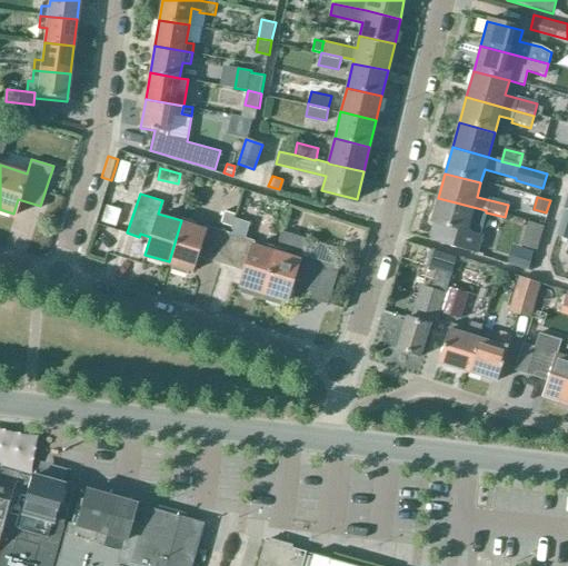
[(486,210),(438,198),(431,225),(446,229),(441,246),(476,256),(481,237),(479,237),(486,212),(486,210)]
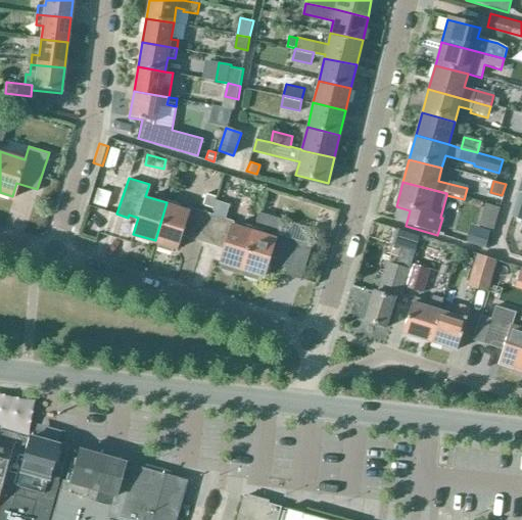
[(93,202),(106,206),(112,191),(98,186),(93,202)]
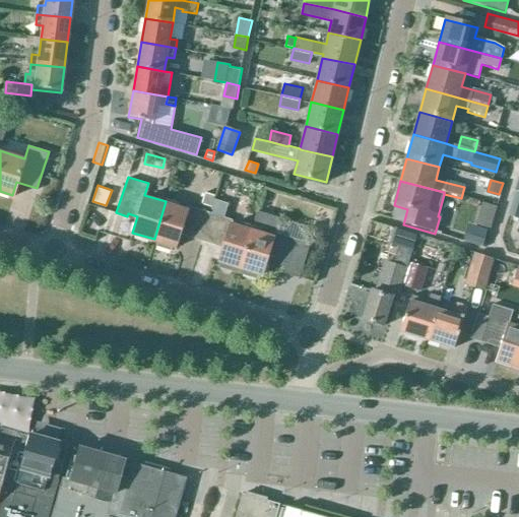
[(518,190),(516,189),(509,213),(518,216),(518,190)]
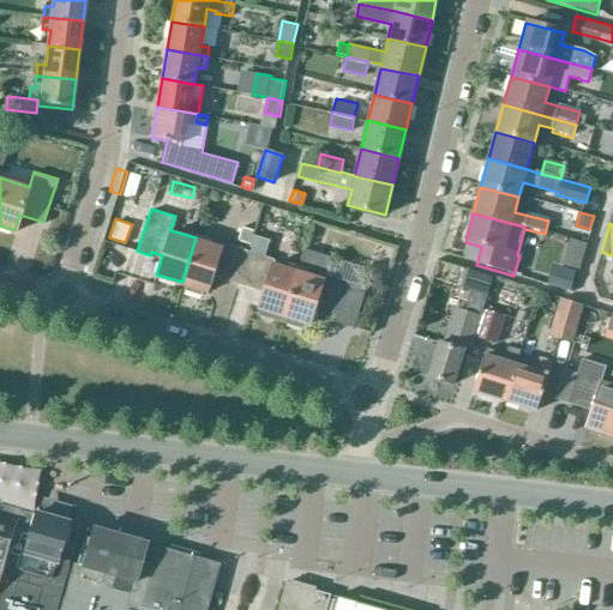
[(244,225),(239,239),(250,242),(253,229),(244,225)]
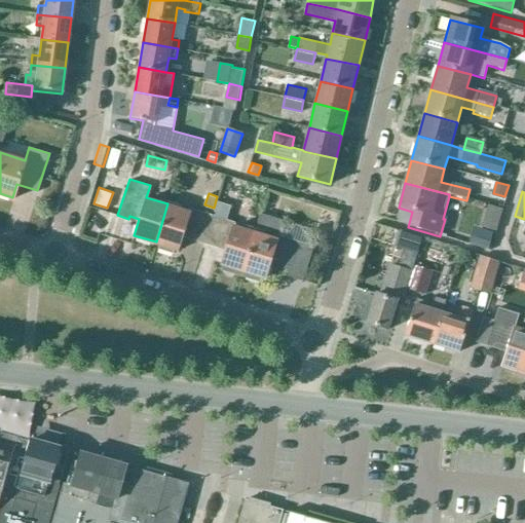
[(213,214),(204,243),(218,248),(219,246),(226,248),(222,263),(224,264),(223,268),(241,274),(255,232),(257,228),(245,224),(244,228),(232,224),(233,221),(227,219),(231,203),(218,199),(214,210),(216,211),(215,215),(213,214)]
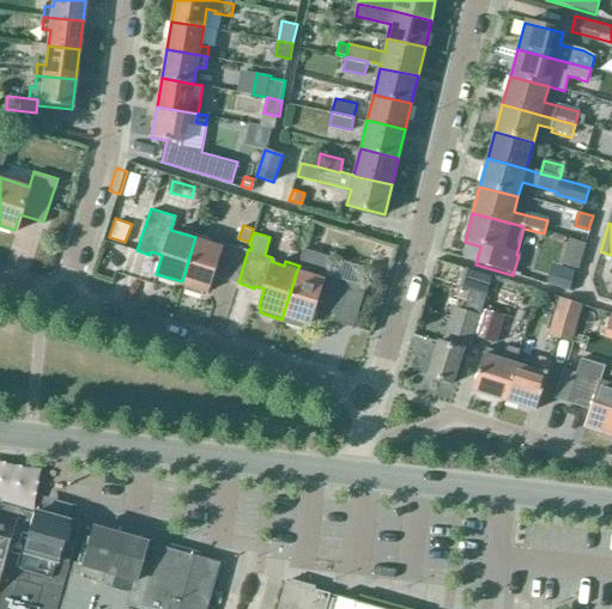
[(197,233),(195,237),(182,281),(188,284),(186,288),(200,293),(203,288),(206,290),(212,272),(222,274),(222,278),(238,282),(248,249),(223,242),(222,245),(211,242),(212,238),(197,233)]
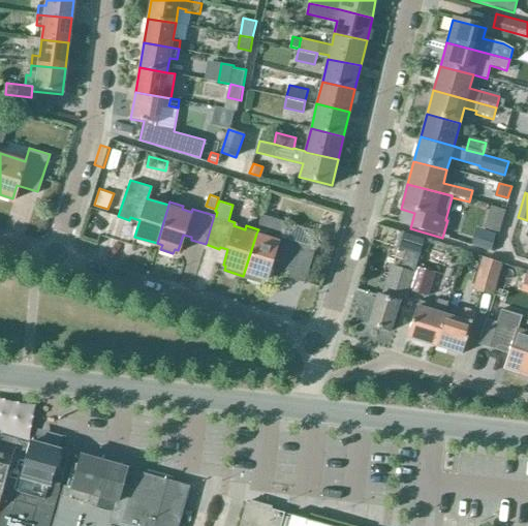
[(472,224),(487,227),(492,206),(477,203),(472,224)]
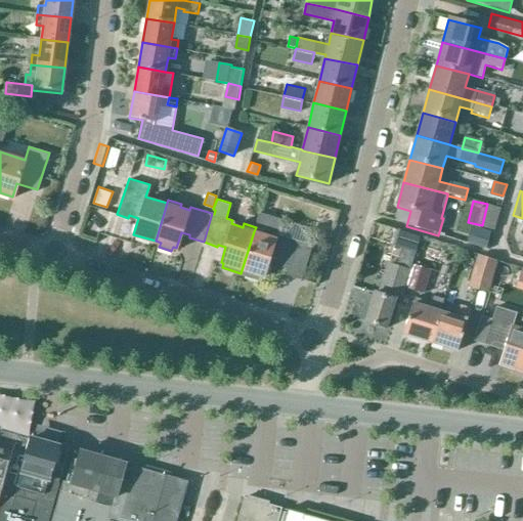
[(254,231),(241,273),(259,279),(260,274),(264,276),(269,261),(277,263),(276,265),(288,269),(293,253),(309,258),(312,246),(277,234),(282,220),(260,213),(256,227),(254,231)]
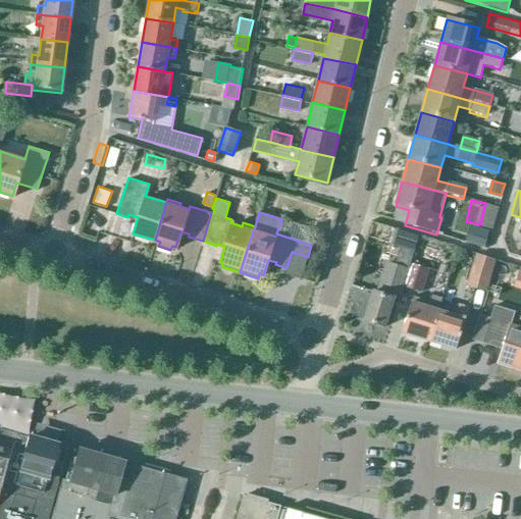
[(467,240),(486,246),(491,229),(472,224),(467,240)]
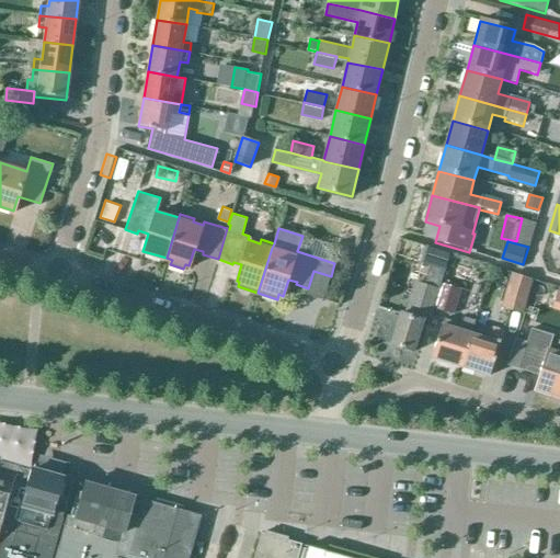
[(427,245),(422,261),(446,268),(452,252),(443,249),(427,245)]
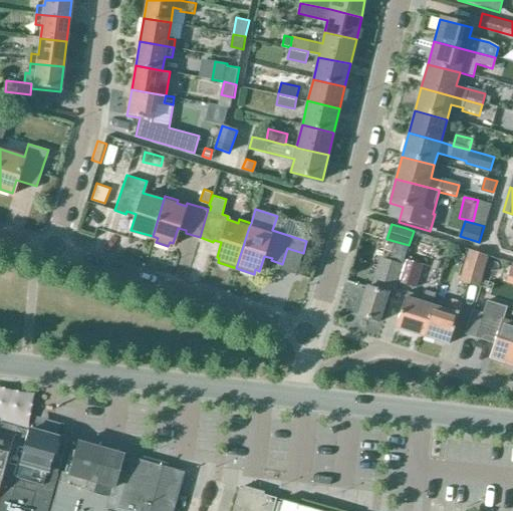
[(366,287),(357,316),(378,322),(388,293),(393,294),(408,245),(397,241),(380,291),(366,287)]
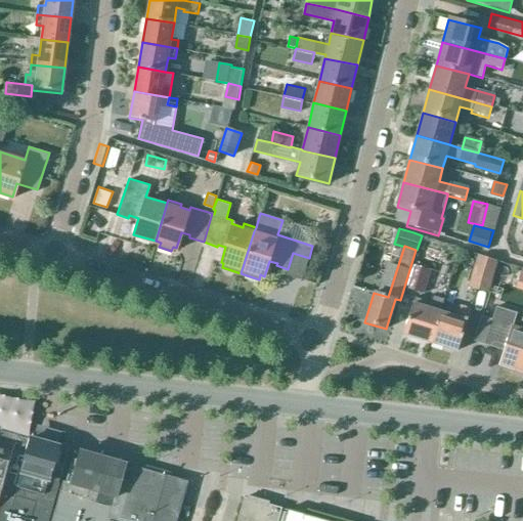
[(469,285),(488,291),(497,258),(478,252),(469,285)]
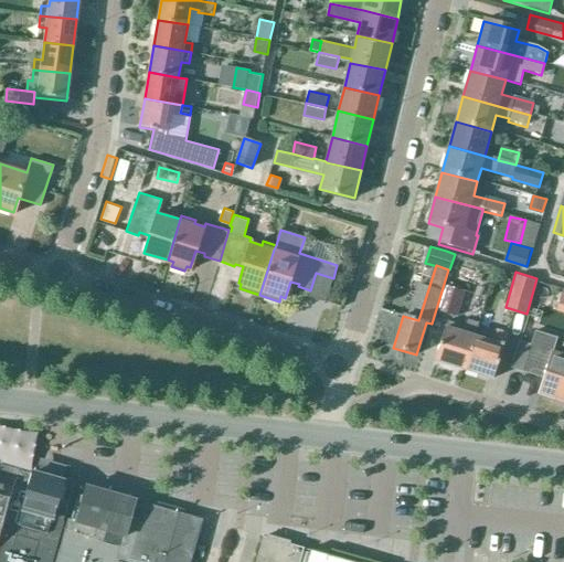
[(437,308),(458,315),(466,289),(445,283),(437,308)]
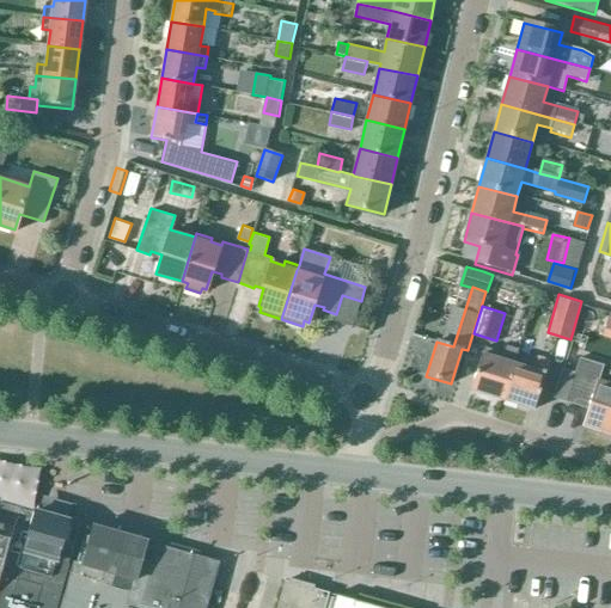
[(483,354),(471,390),(502,399),(514,363),(518,351),(509,348),(508,351),(486,344),(483,354)]
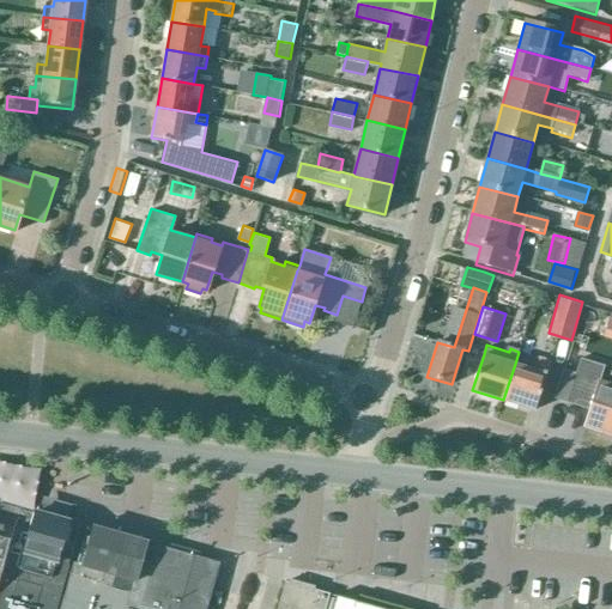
[(515,364),(503,400),(535,410),(551,360),(539,357),(534,370),(515,364)]
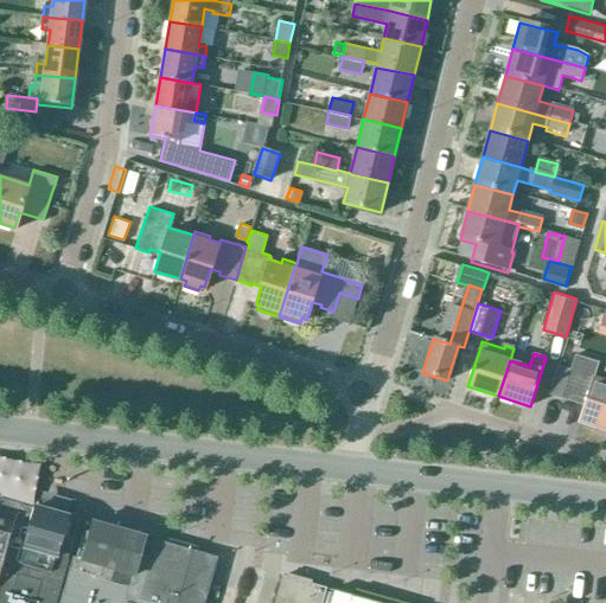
[(576,353),(561,399),(574,404),(575,401),(585,403),(579,422),(605,430),(605,384),(593,379),(594,374),(594,373),(599,359),(576,353)]
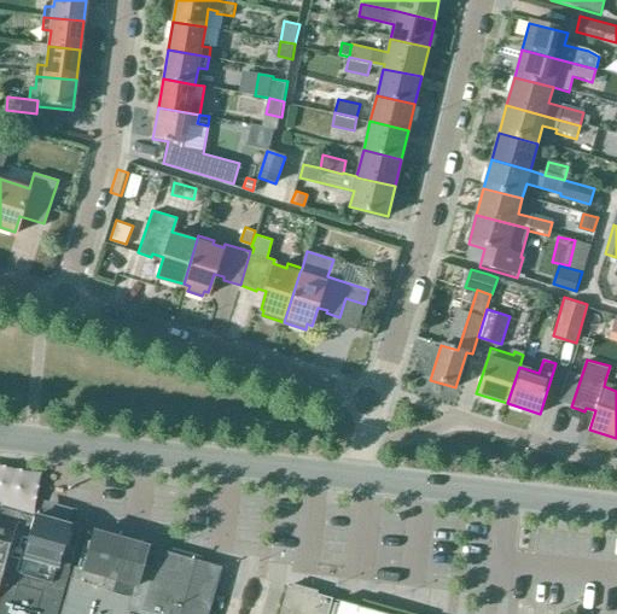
[(38,516),(22,513),(0,590),(0,613),(57,613),(70,567),(69,567),(70,562),(62,555),(70,524),(38,515),(38,516)]
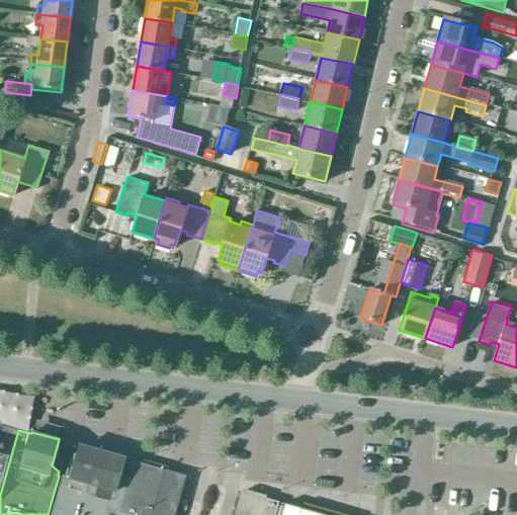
[(0,491),(13,444),(0,439),(0,491)]
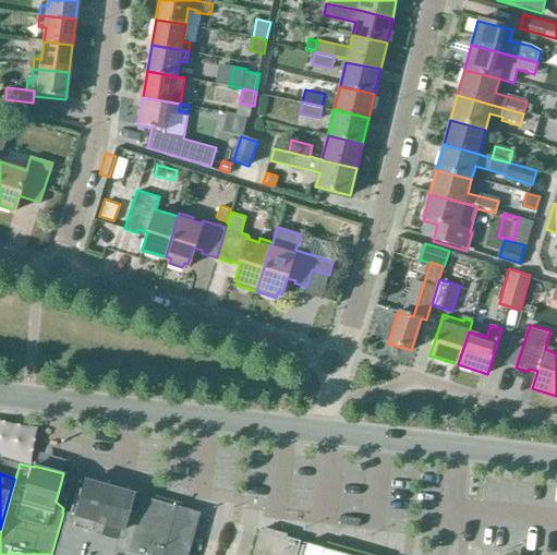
[(55,554),(119,554),(121,547),(134,496),(135,494),(85,480),(75,516),(67,514),(57,547),(55,554)]
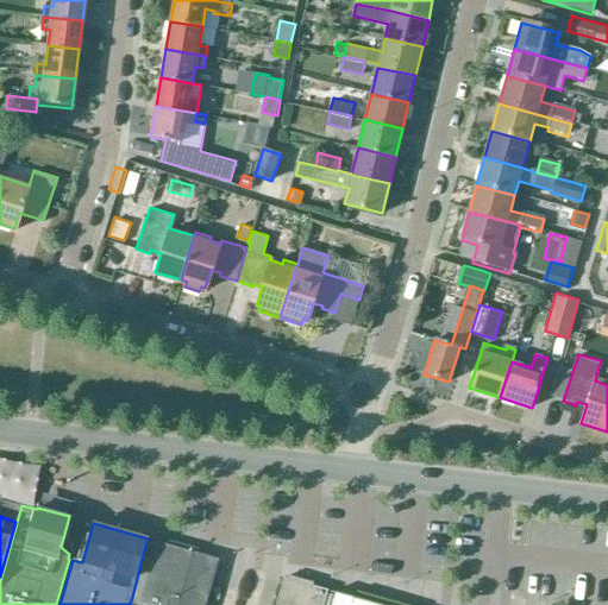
[(132,597),(130,604),(207,604),(218,568),(192,562),(195,550),(158,541),(157,543),(146,541),(132,597)]
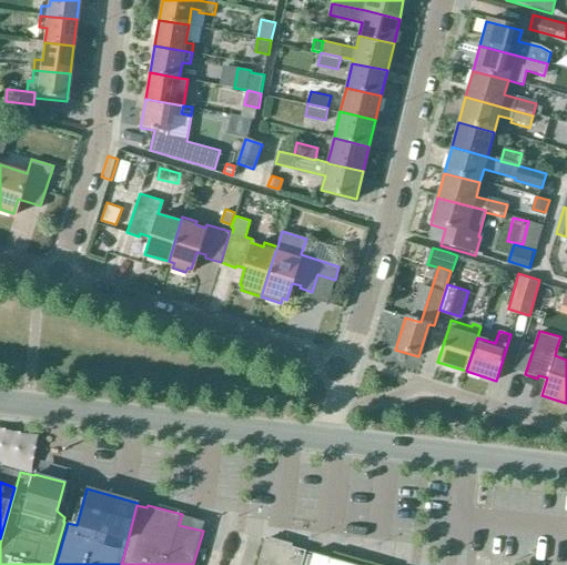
[(300,564),(305,550),(265,538),(257,564),(300,564)]
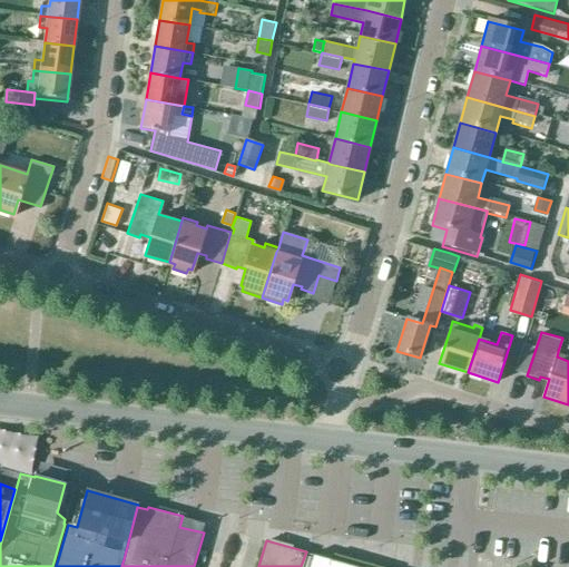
[(384,566),(334,553),(332,559),(312,553),(307,566),(384,566)]
